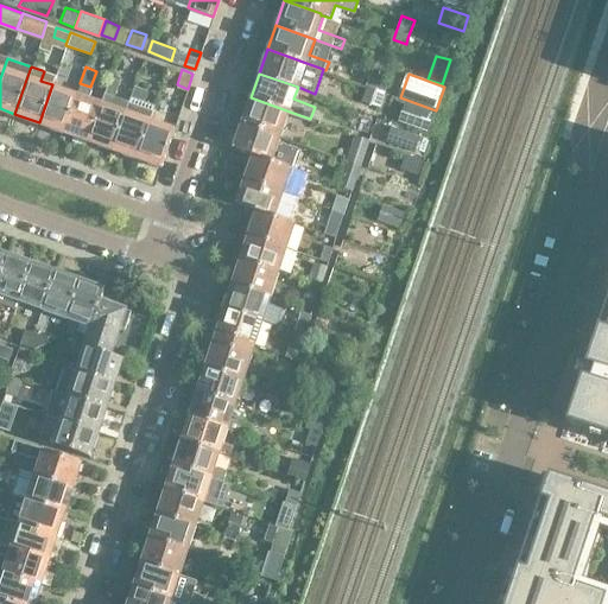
[(109,75),(105,91),(114,95),(120,78),(109,75)]
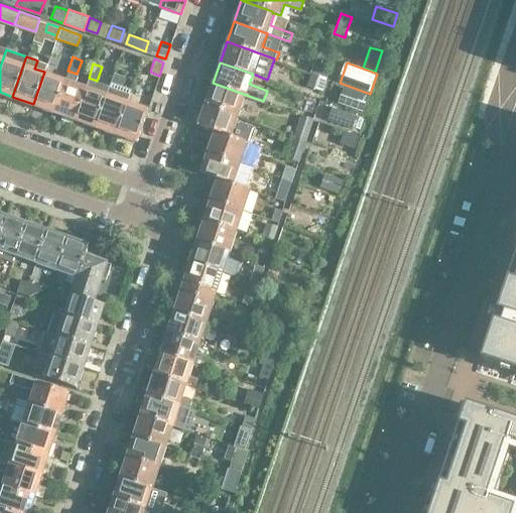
[(106,94),(95,125),(115,133),(127,101),(131,88),(121,85),(125,74),(114,70),(109,85),(106,94)]
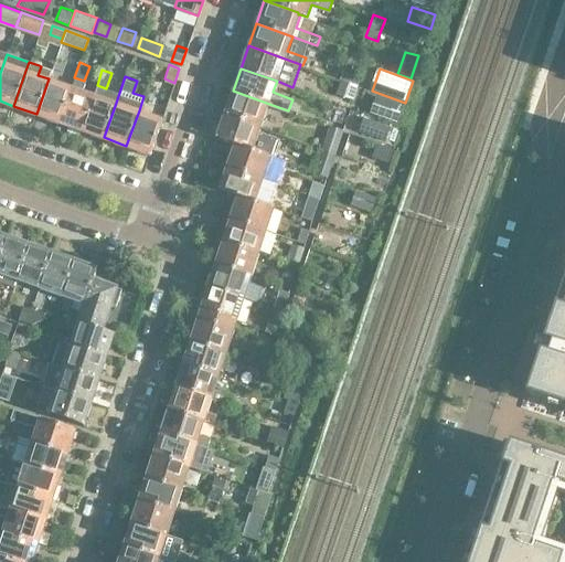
[(74,77),(59,122),(81,129),(94,94),(82,91),(85,82),(84,81),(74,77)]
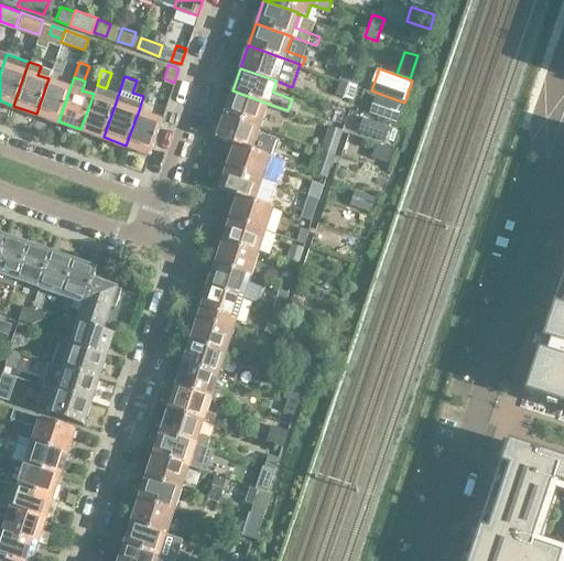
[(49,78),(36,114),(58,121),(71,86),(49,78)]
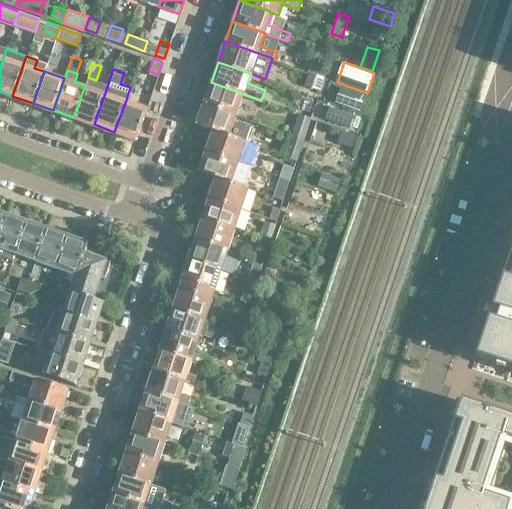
[(319,89),(324,77),(309,72),(304,84),(319,89)]
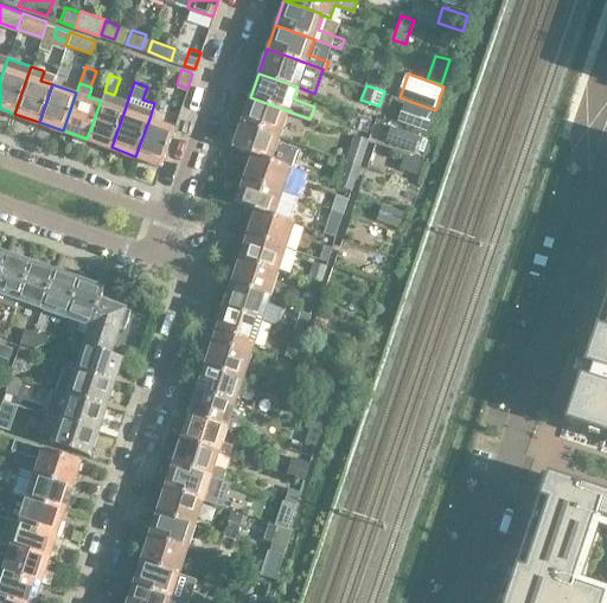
[(125,110),(128,100),(114,95),(104,91),(101,102),(101,101),(87,139),(112,147),(125,110)]
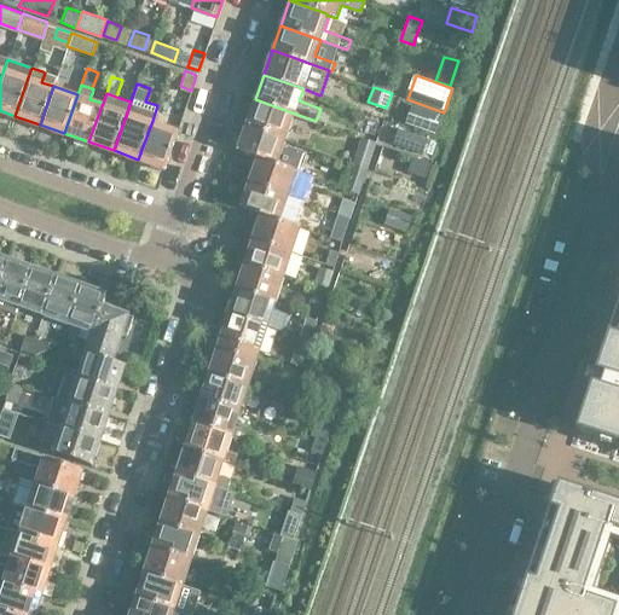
[(255,99),(247,123),(287,138),(295,114),(255,99)]
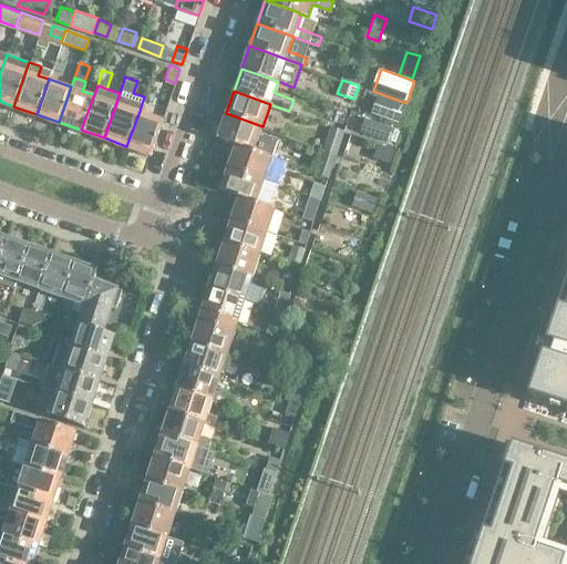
[(406,104),(381,95),(375,112),(401,121),(406,104)]
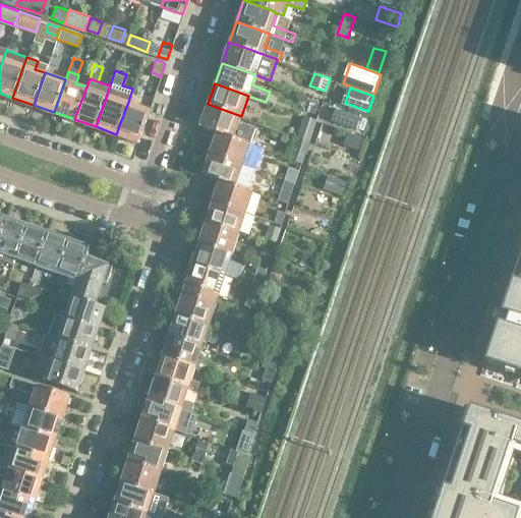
[(128,102),(116,134),(138,141),(142,128),(149,110),(141,107),(128,102)]
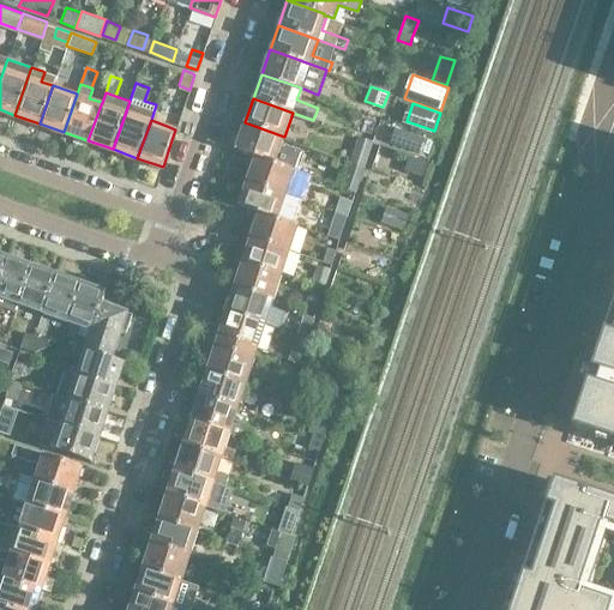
[(245,122),(235,149),(272,162),(272,161),(295,168),(298,164),(304,144),(284,137),(245,122)]
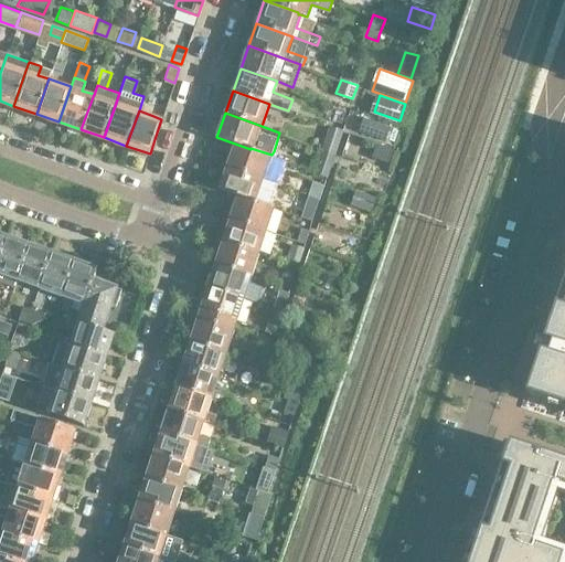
[(392,125),(364,115),(360,128),(387,137),(392,125)]
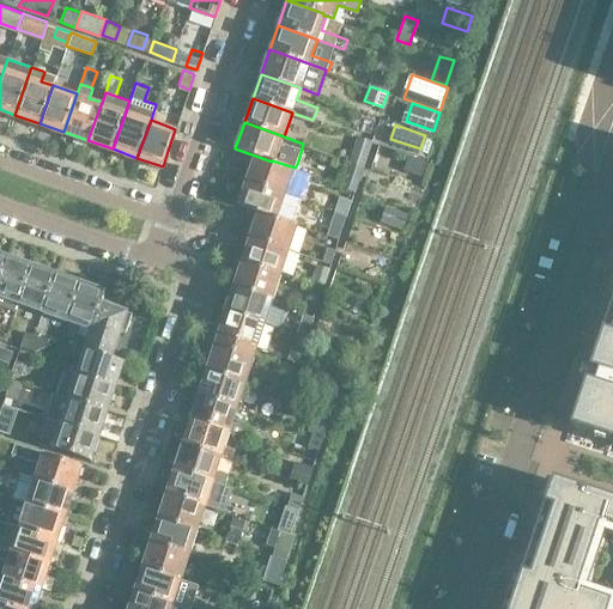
[(350,160),(365,165),(374,141),(359,136),(350,160)]
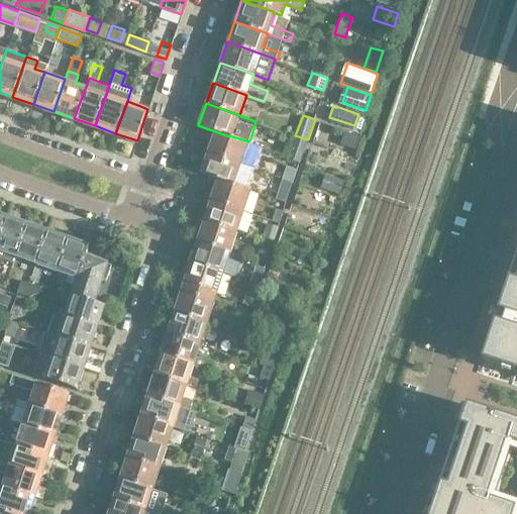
[(354,144),(357,134),(345,130),(342,140),(354,144)]
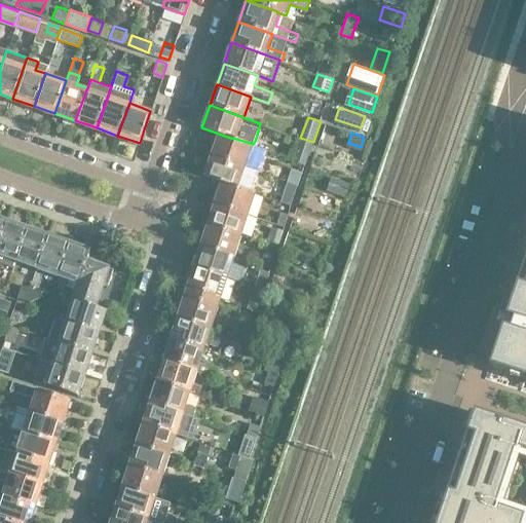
[(219,134),(212,154),(246,165),(253,144),(233,138),(233,139),(219,134)]
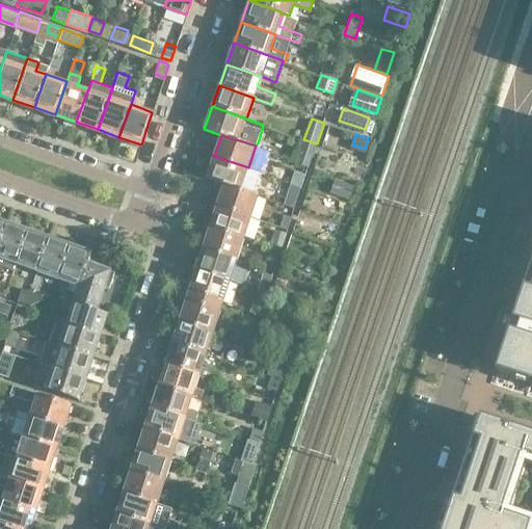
[(303,139),(296,160),(310,164),(317,144),(303,139)]
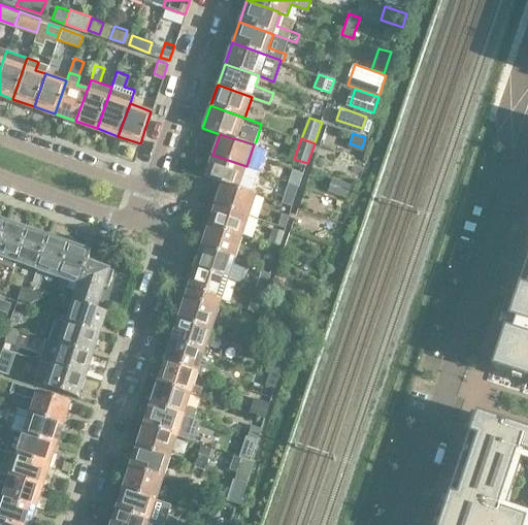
[(212,155),(205,175),(223,182),(237,186),(252,191),(259,171),(246,166),(212,155)]
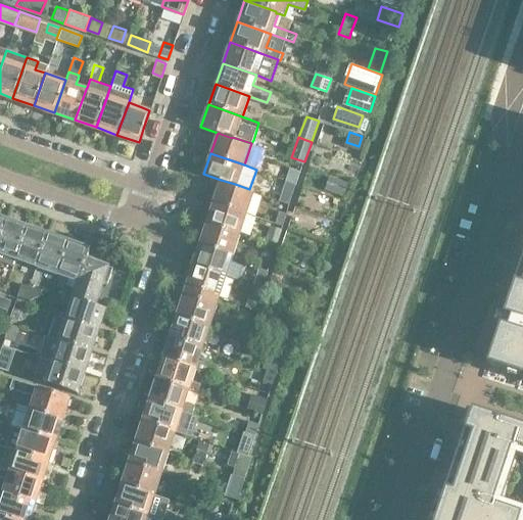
[(287,180),(297,183),(301,171),(292,167),(287,180)]
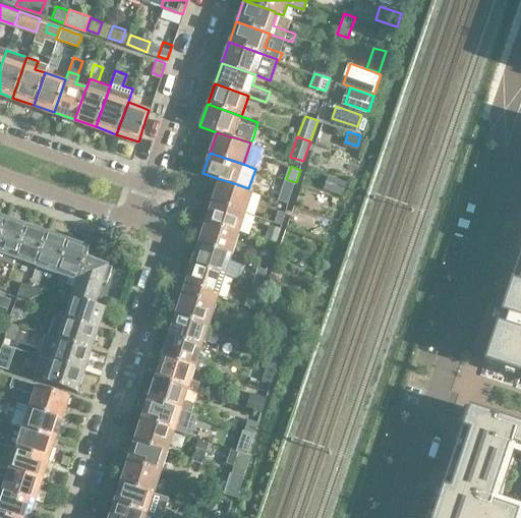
[(347,181),(329,174),(325,186),(343,192),(347,181)]
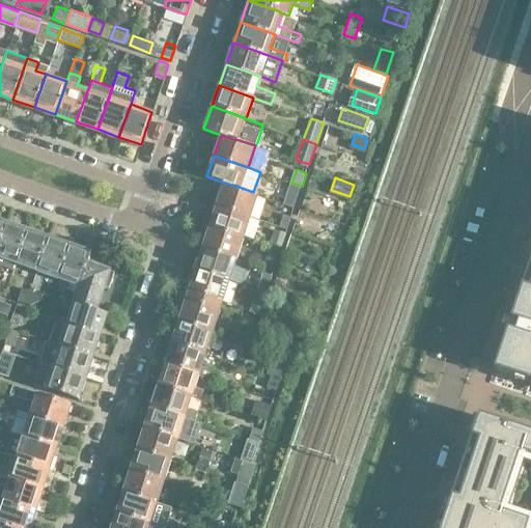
[(224,183),(217,205),(250,217),(258,194),(239,187),(224,183)]
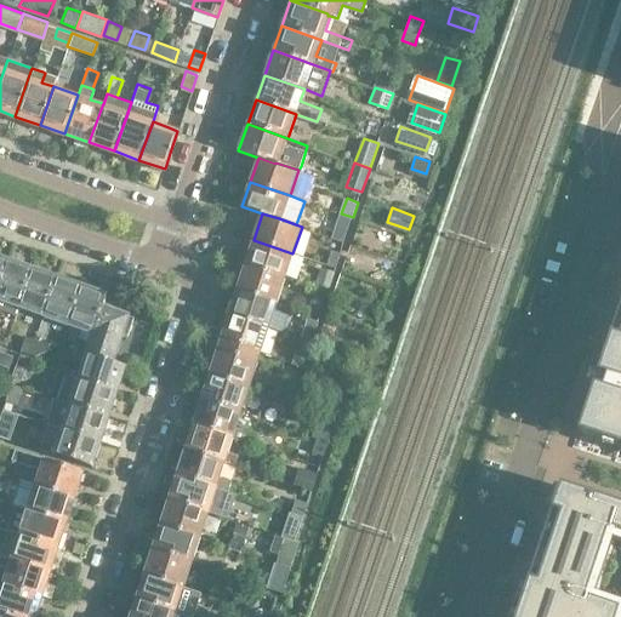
[(332,236),(345,241),(353,217),(341,213),(332,236)]
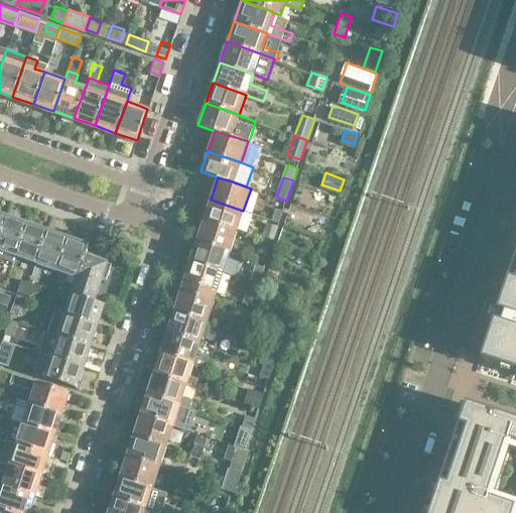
[(243,211),(211,200),(204,220),(237,231),(243,211)]
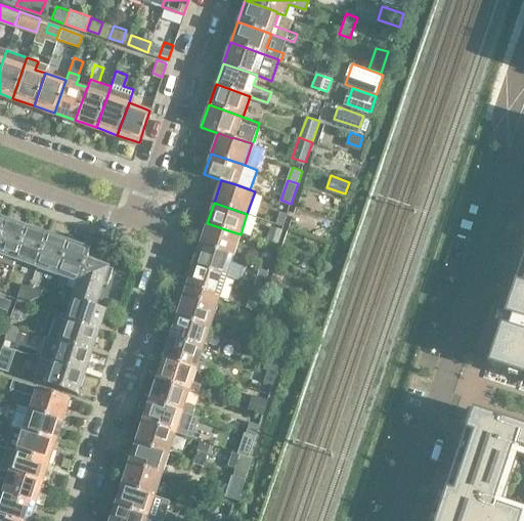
[(276,222),(286,225),(290,213),(280,210),(276,222)]
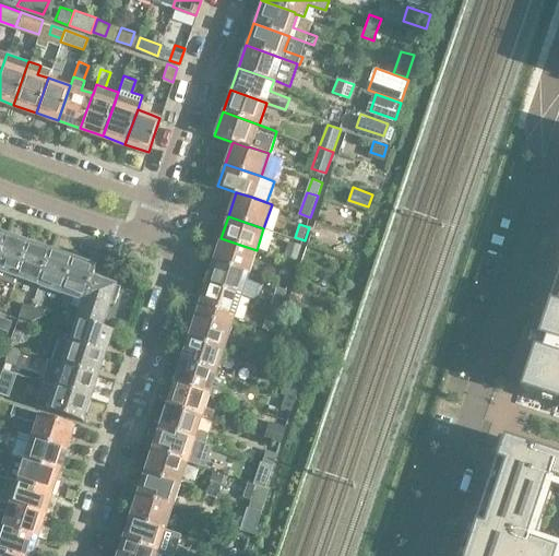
[(7,233),(0,252),(0,278),(14,283),(16,276),(28,240),(7,233)]
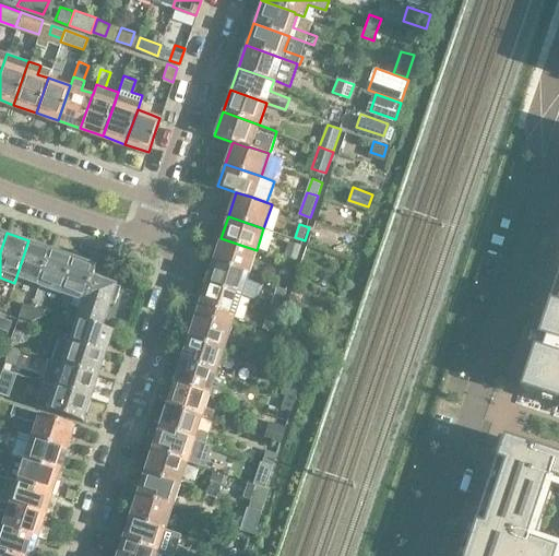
[(221,238),(213,260),(249,272),(257,250),(221,238)]
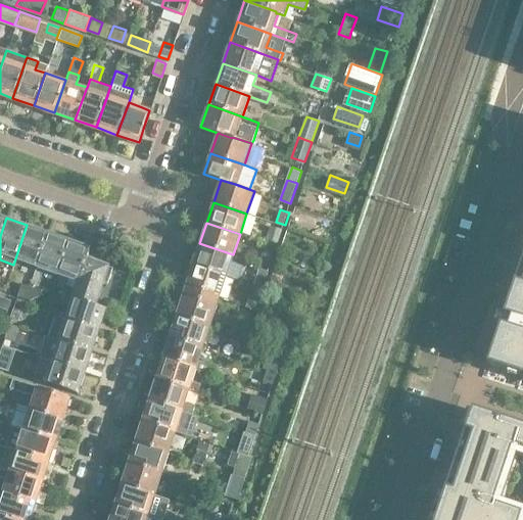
[(27,225),(15,258),(36,266),(48,232),(27,225)]
